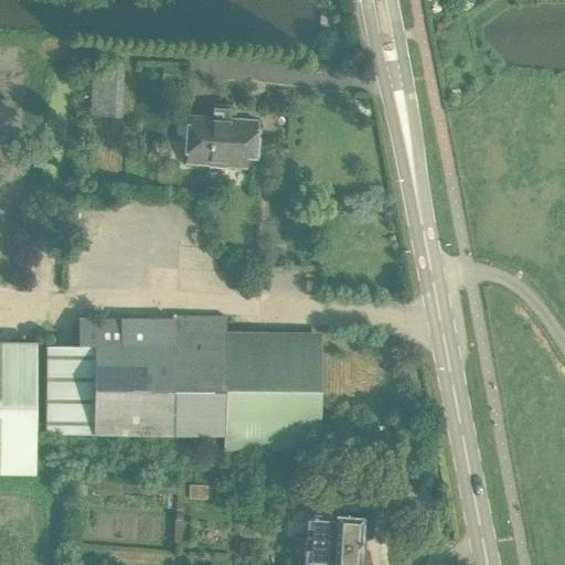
[(92,63),(88,117),(121,117),(124,63),(92,63)]
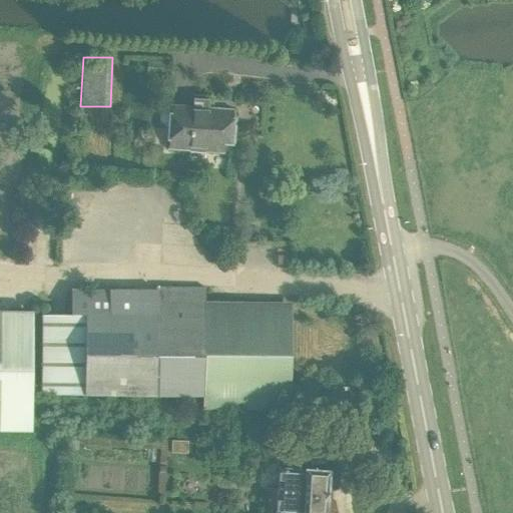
[(223,152),(223,146),(230,146),(231,133),(233,112),(207,110),(207,108),(193,107),(192,109),(171,107),(168,148),(189,150),(188,157),(204,159),(205,151),(223,152)]
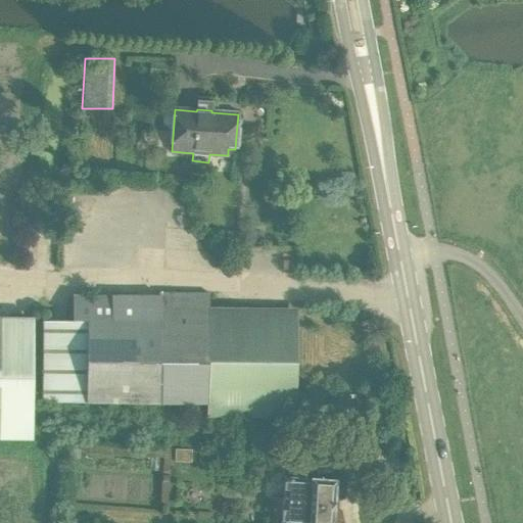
[(292,312),(208,311),(209,294),(158,293),(158,297),(73,295),(72,321),(44,321),(43,401),(206,405),(206,416),(291,417),(292,312)]
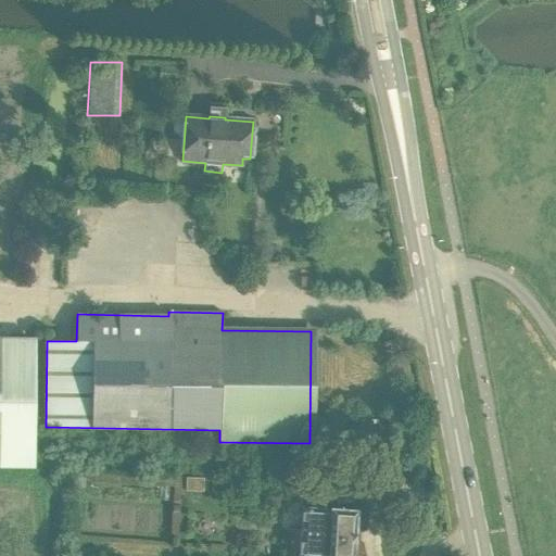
[(0,338),(0,467),(34,468),(36,339),(0,338)]
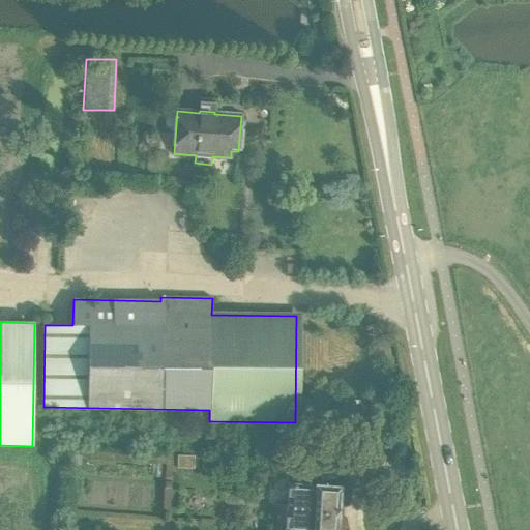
[(69,462),(80,463),(81,453),(70,452),(69,462)]
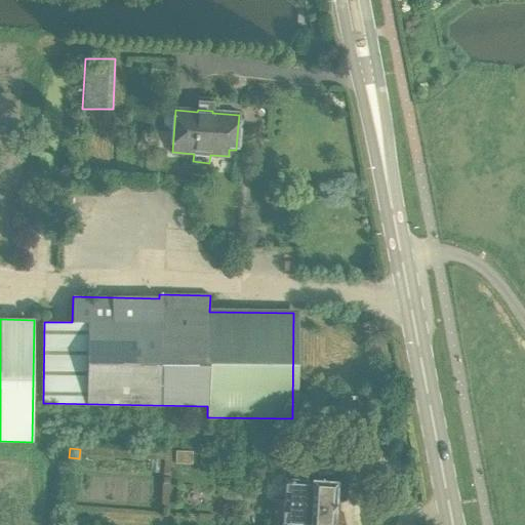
[(175,451),(175,463),(192,465),(192,452),(175,451)]
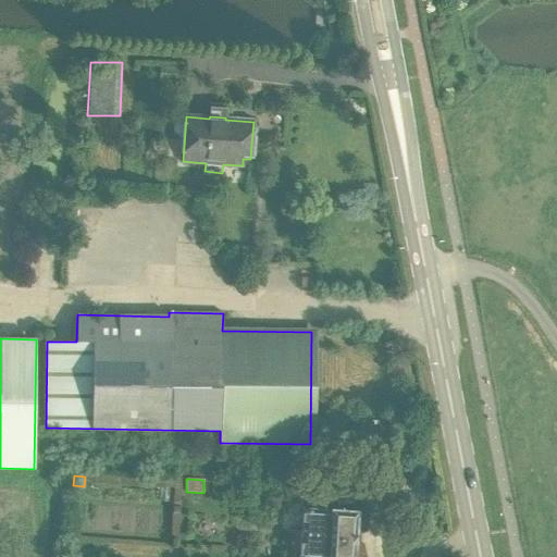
[(354,556),(357,512),(302,509),(298,556),(354,556)]
